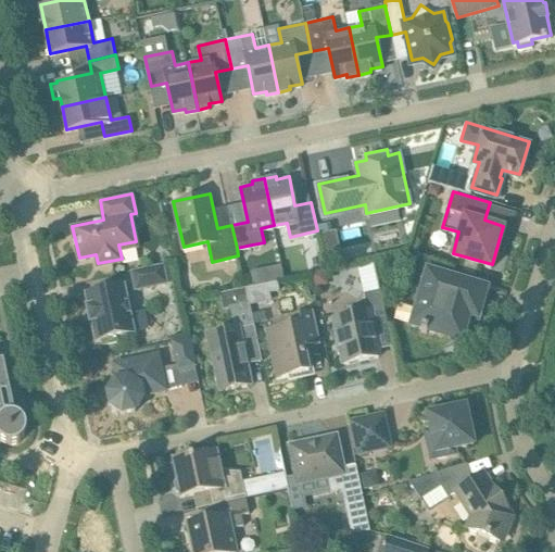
[(374,260),(357,263),(364,289),(380,286),(374,260)]
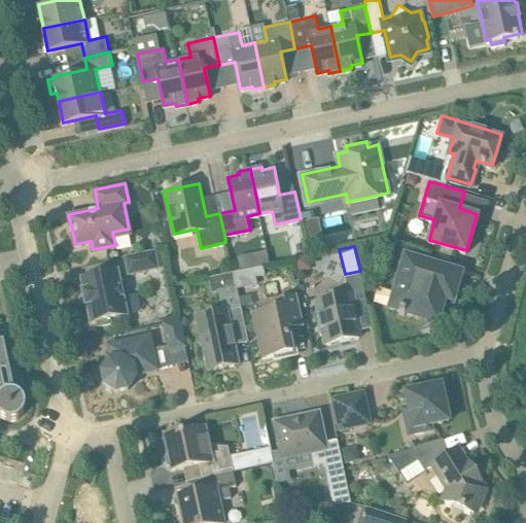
[(159,267),(159,266),(167,265),(164,249),(155,251),(154,248),(124,255),(128,274),(159,267)]
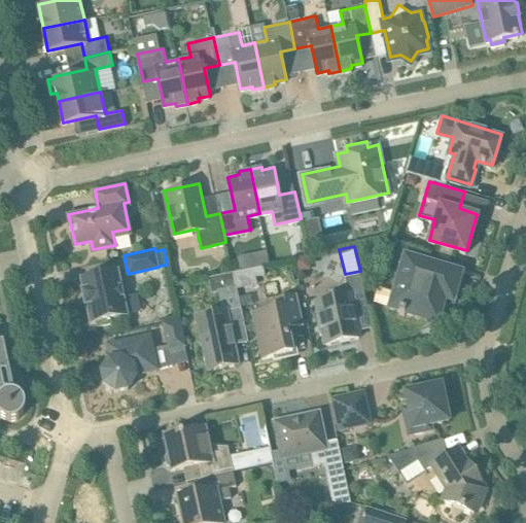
[(265,249),(237,253),(240,270),(210,275),(212,287),(269,279),(265,249)]
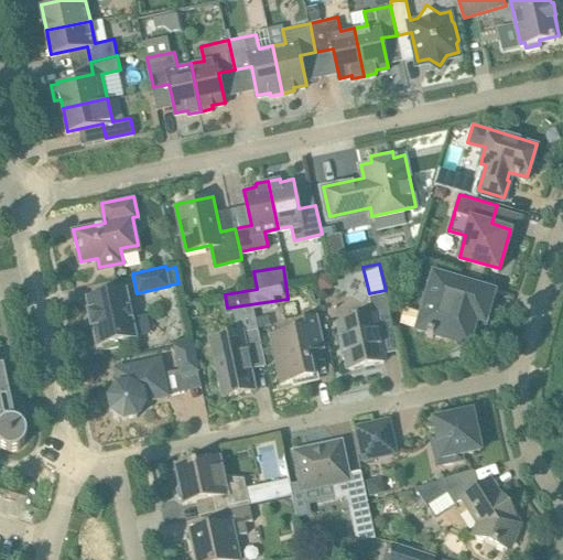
[(465,330),(459,321),(471,314),(482,318),(485,319),(485,316),(491,292),(493,292),(493,290),(490,289),(490,290),(437,273),(434,272),(434,276),(420,325),(419,325),(419,327),(421,329),(421,327),(428,330),(428,332),(433,334),(434,332),(442,334),(451,330),(454,335),(465,330)]
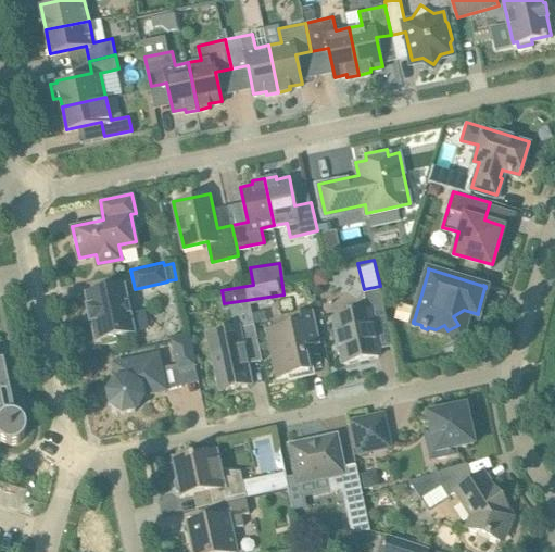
[(124,283),(86,291),(89,304),(87,304),(90,320),(92,320),(96,338),(102,337),(103,341),(118,338),(117,334),(135,329),(124,283)]
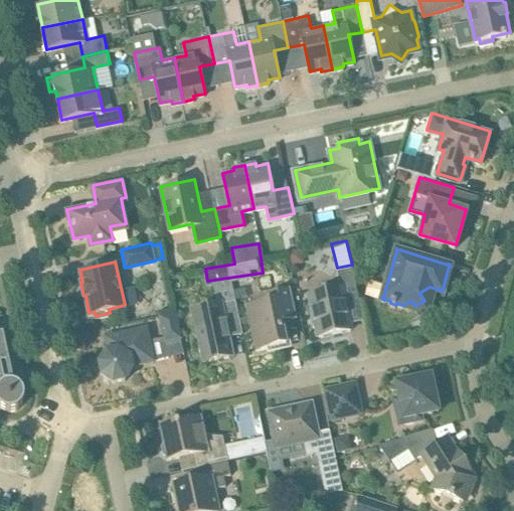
[(341,285),(309,292),(318,335),(351,327),(345,301),(359,298),(352,266),(337,269),(341,285)]
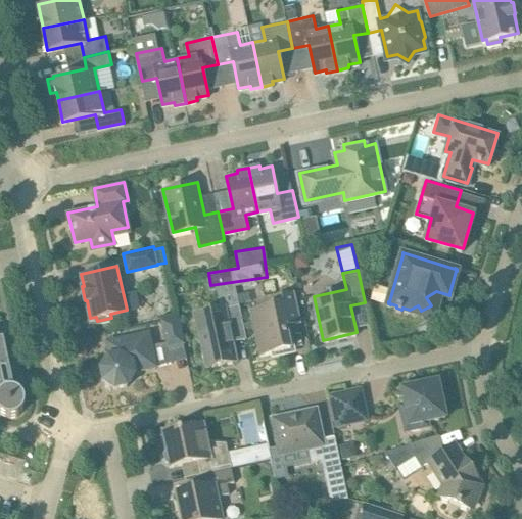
[(272,304),(251,310),(261,354),(291,346),(285,323),(299,320),(293,292),(271,297),(272,304)]
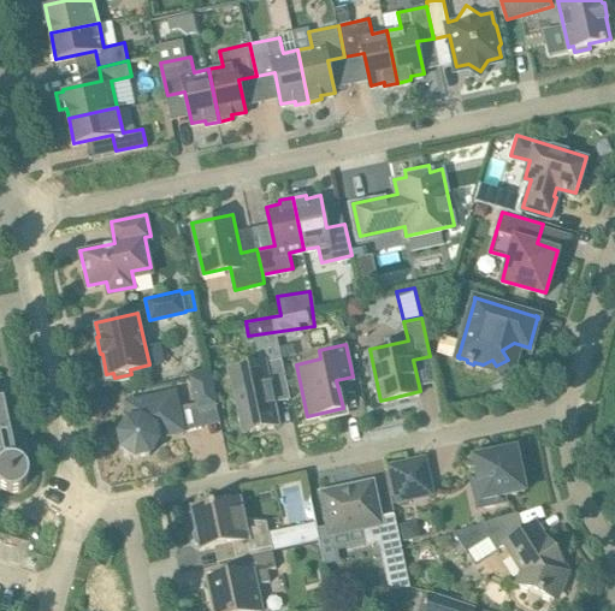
[(244,429),(278,422),(273,399),(290,396),(282,357),(231,368),(244,429)]
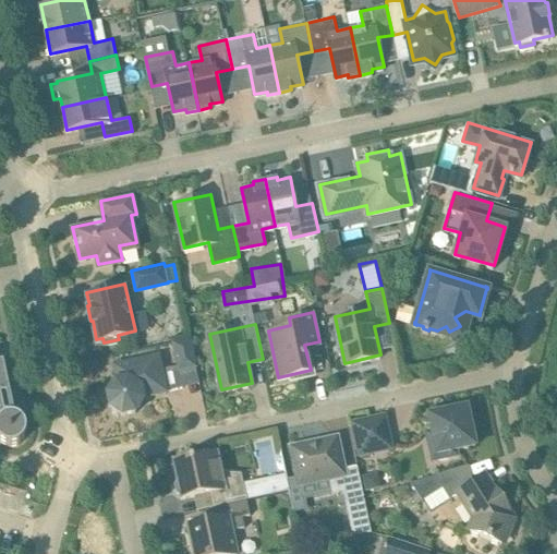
[(179,370),(196,365),(190,336),(172,340),(179,370)]
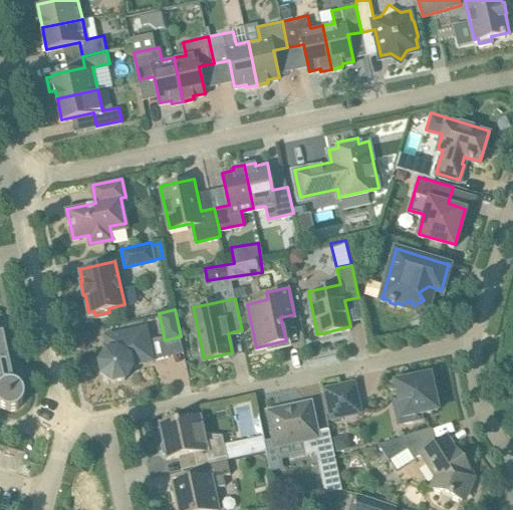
[(106,348),(99,360),(101,371),(113,379),(125,377),(133,365),(133,363),(154,358),(150,337),(142,339),(139,327),(105,334),(108,347),(106,348)]
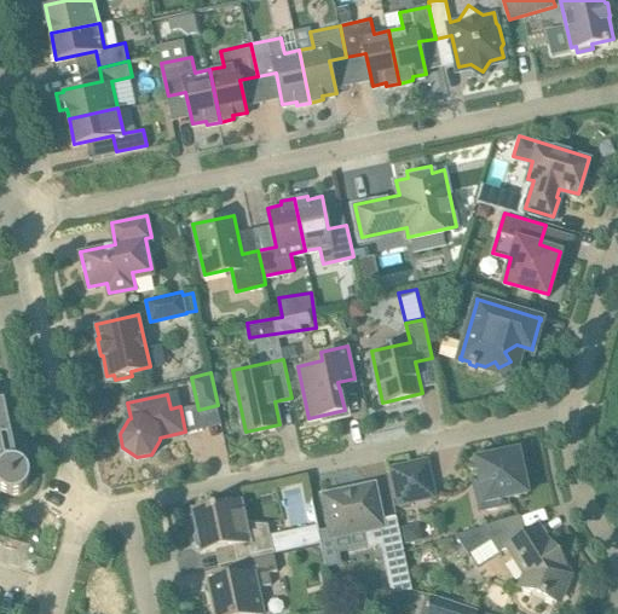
[(0,487),(1,488),(4,491),(6,492),(9,492),(12,493),(15,492),(17,492),(21,491),(23,488),(24,487),(27,485),(28,481),(29,479),(29,476),(29,473),(28,470),(27,468),(24,465),(23,463),(21,461),(17,459),(13,459),(1,404),(0,404),(0,487)]
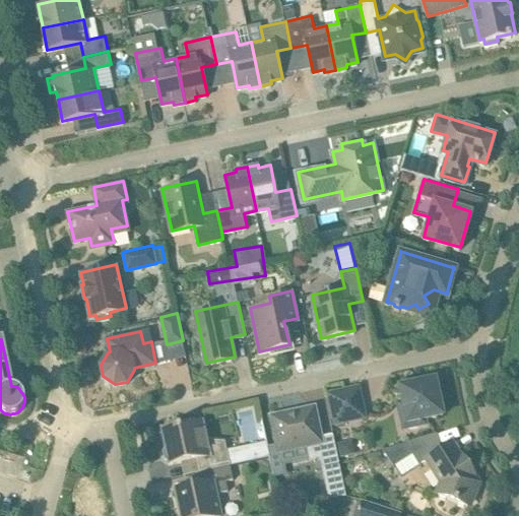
[(188,356),(163,359),(165,382),(190,379),(188,356)]
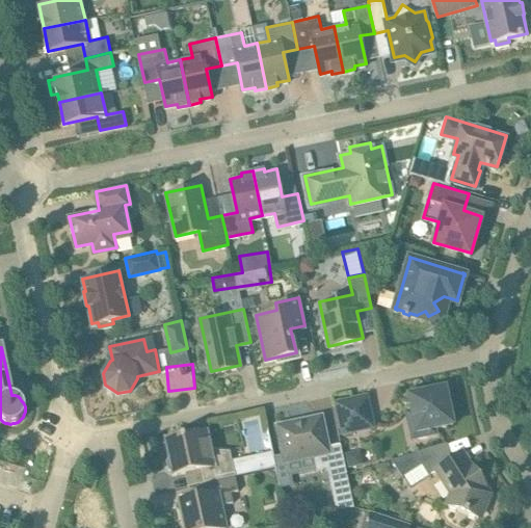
[(423,391),(409,393),(418,436),(436,431),(435,426),(453,422),(450,404),(454,403),(449,380),(422,387),(423,391)]
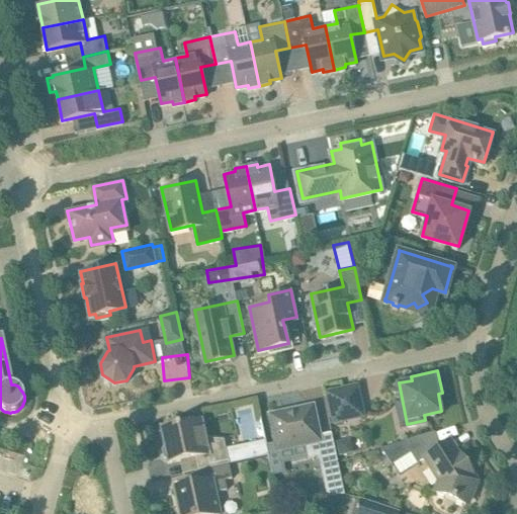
[(333,422),(344,420),(337,387),(325,389),(333,422)]
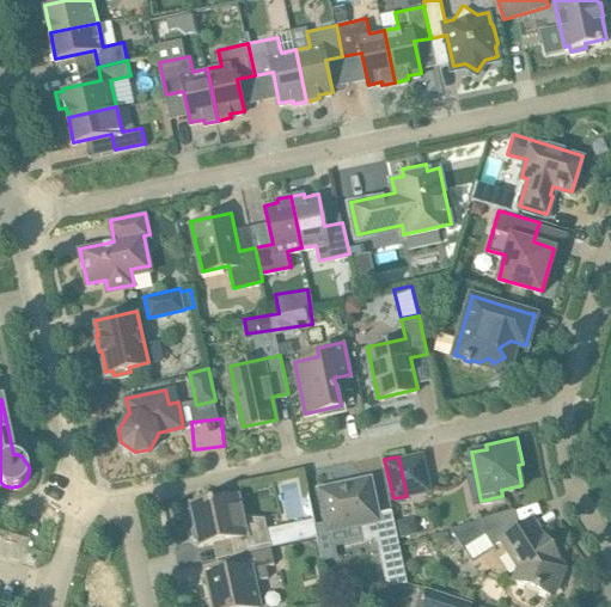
[(392,510),(379,513),(371,476),(319,486),(329,529),(361,522),(365,538),(377,535),(388,584),(407,581),(392,510)]
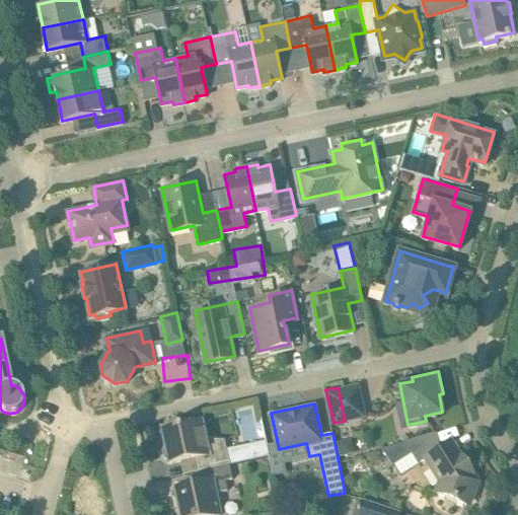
[(201,468),(230,461),(225,438),(206,436),(202,420),(162,429),(165,444),(163,448),(164,455),(168,457),(169,461),(198,455),(201,468)]
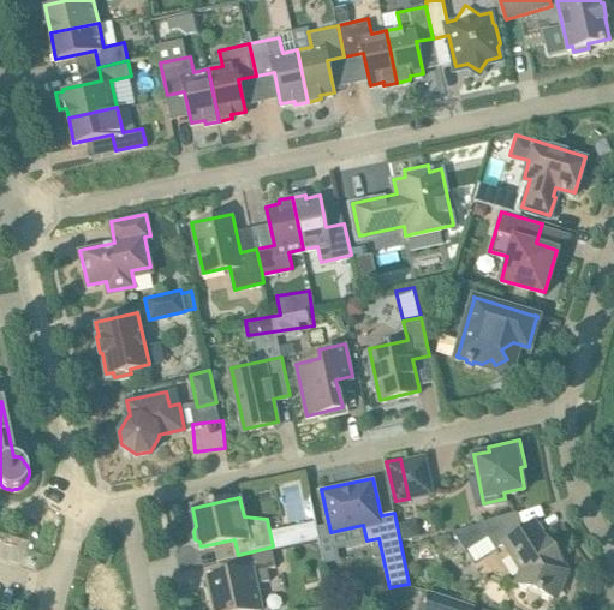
[(454,531),(465,549),(468,548),(475,560),(506,540),(523,568),(518,581),(554,594),(565,567),(560,561),(564,560),(548,536),(544,537),(535,520),(524,527),(518,508),(480,521),(481,522),(454,531)]
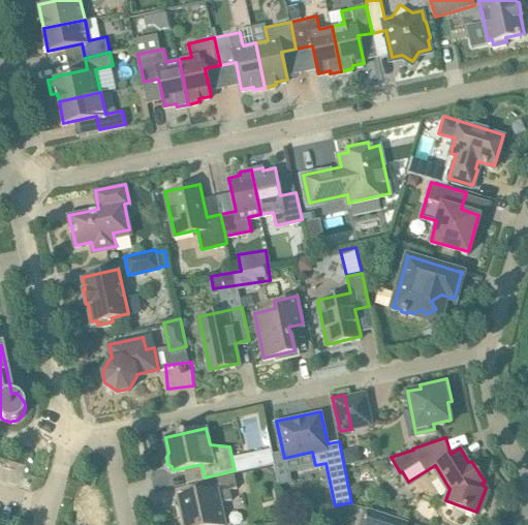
[(235,470),(205,477),(200,477),(204,492),(178,497),(183,524),(212,524),(225,522),(221,499),(233,497),(230,487),(238,486),(235,470)]
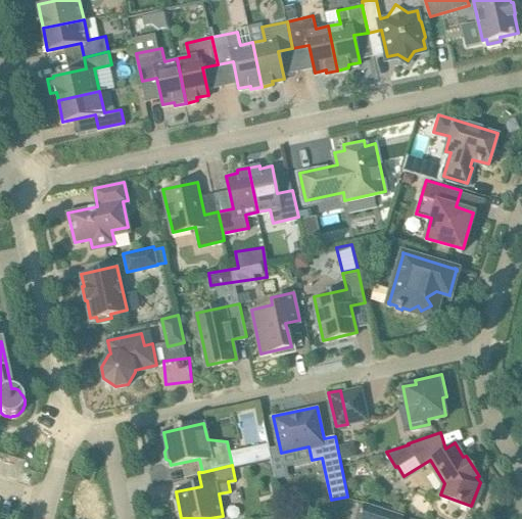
[(364,501),(358,518),(401,518),(404,514),(364,501)]
